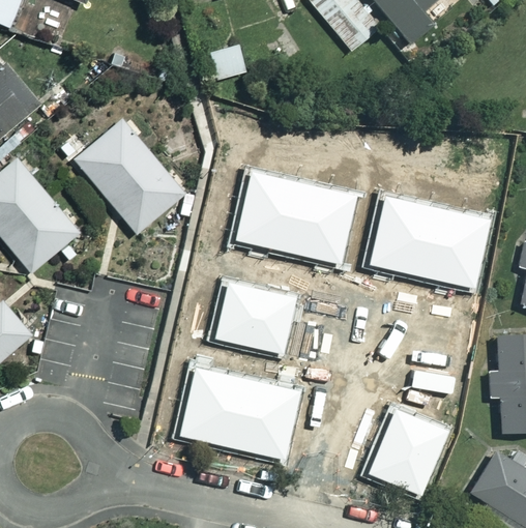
[(22,0),(0,0),(0,24),(9,28),(22,0)]
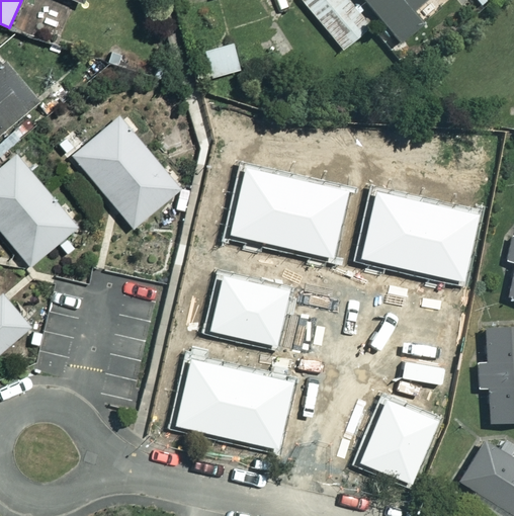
[(370,27),(347,0),(303,0),(344,50),(370,27)]
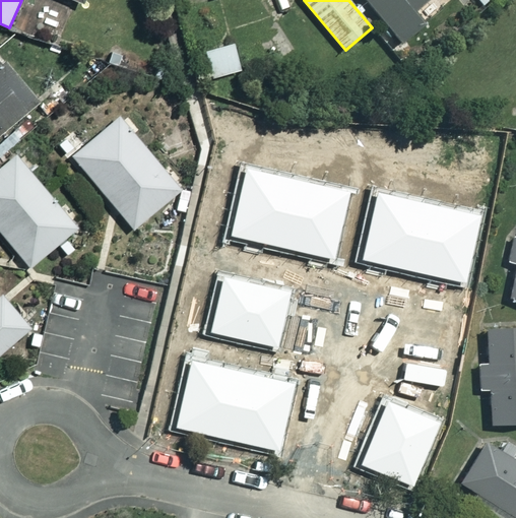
[(368,0),(400,41),(422,24),(413,12),(429,0),(368,0)]
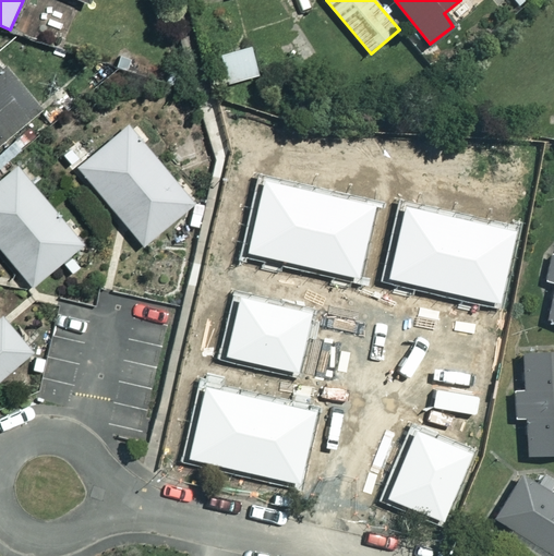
[(73,25),(49,20),(44,45),(67,50),(73,25)]
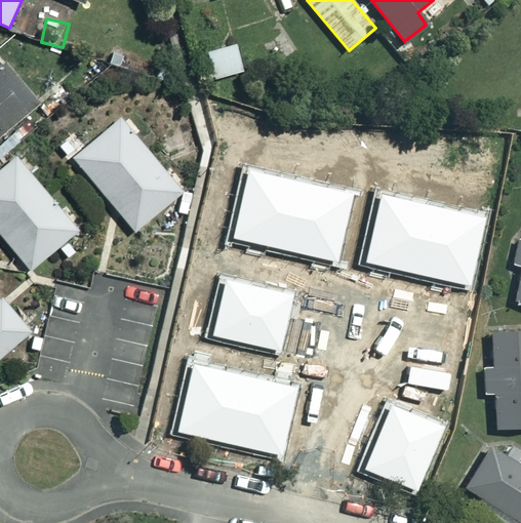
[(244,72),(237,43),(208,50),(215,79),(244,72)]
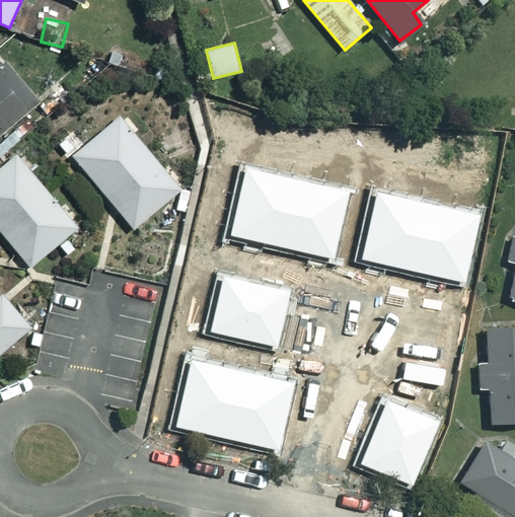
[(0,127),(34,96),(3,62),(0,64),(0,127)]
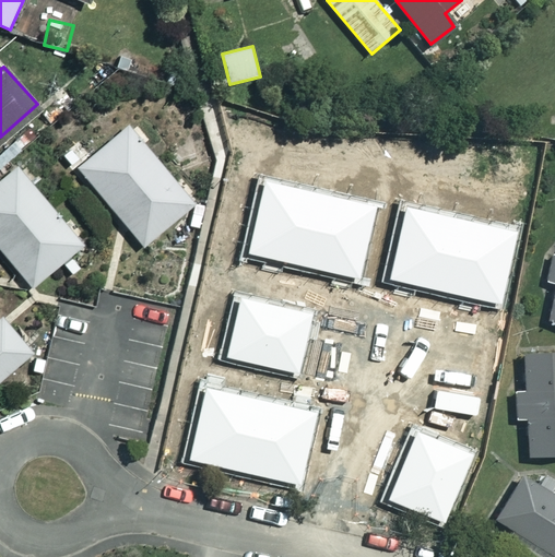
[(193,205),(130,127),(80,168),(143,246),(193,205)]
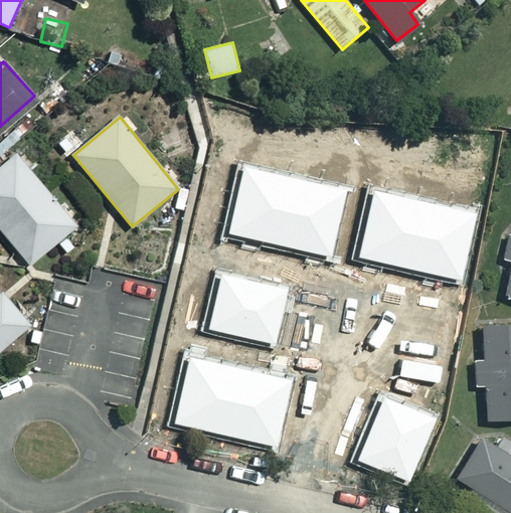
[(77,225),(17,154),(0,167),(0,227),(31,265),(77,225)]
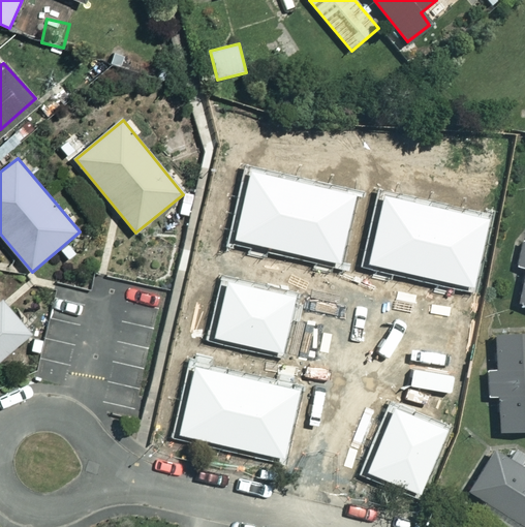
[(0,361),(28,337),(0,304),(0,361)]
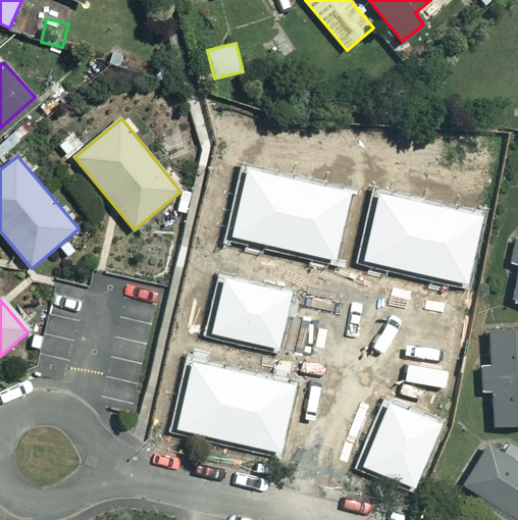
[(517,322),(488,325),(490,363),(481,364),(483,393),(493,393),(495,426),(517,424),(517,322)]
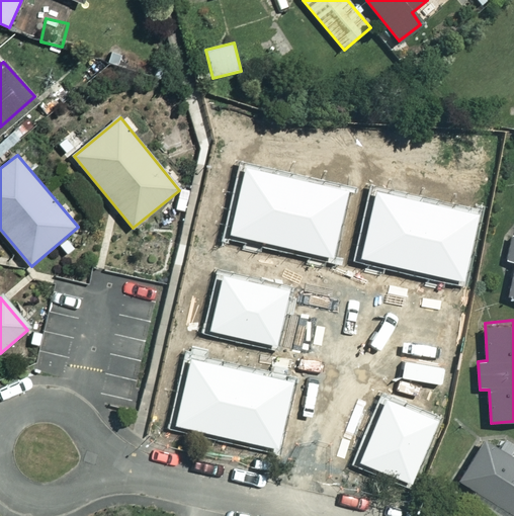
[(188,399),(192,382),(229,392),(228,396),(239,399),(230,436),(248,441),(258,399),(296,408),(286,447),(315,454),(325,415),(339,419),(337,425),(363,431),(354,468),(375,474),(386,430),(408,435),(419,387),(200,335),(196,353),(172,347),(162,392),(188,399)]
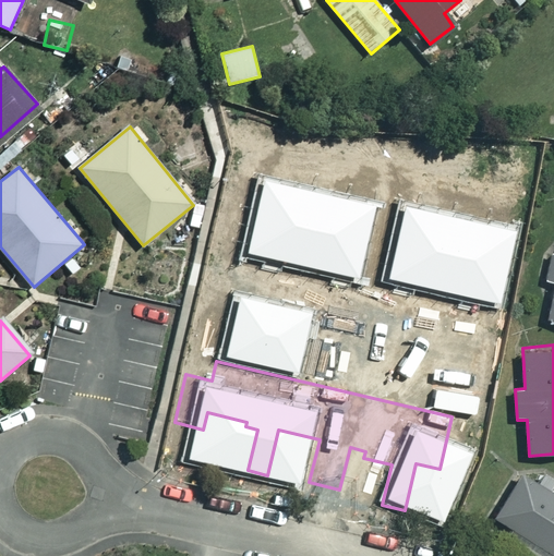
[(450,365),(444,390),(466,396),(471,371),(450,365)]
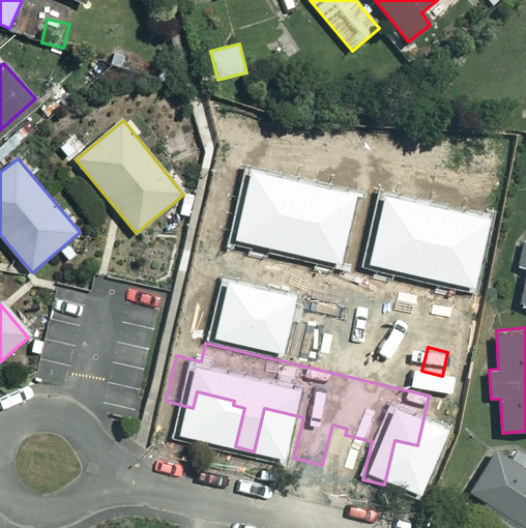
[(487,505),(484,510),(513,527),(525,527),(525,459),(523,462),(498,446),(469,495),(487,505)]
